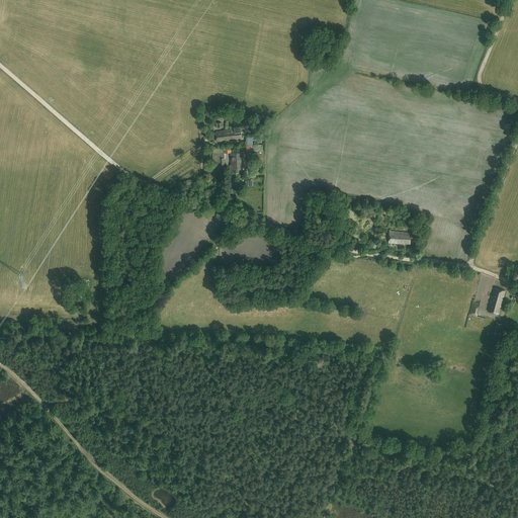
[(223,131),(216,132),(217,142),(224,141),(224,140),(242,138),(241,128),(223,131)]
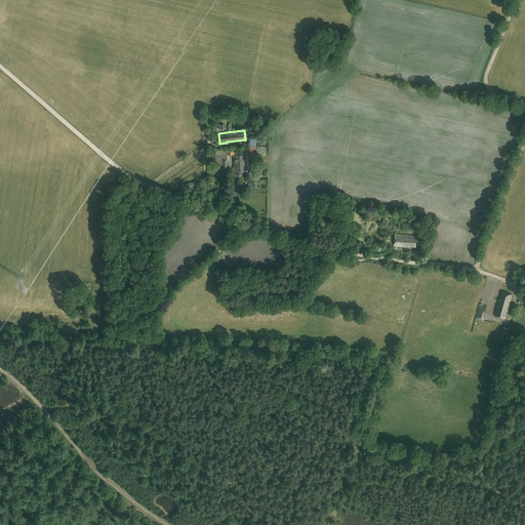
[(227,154),(216,155),(216,163),(218,163),(218,168),(215,168),(215,169),(217,169),(217,170),(228,169),(227,154)]
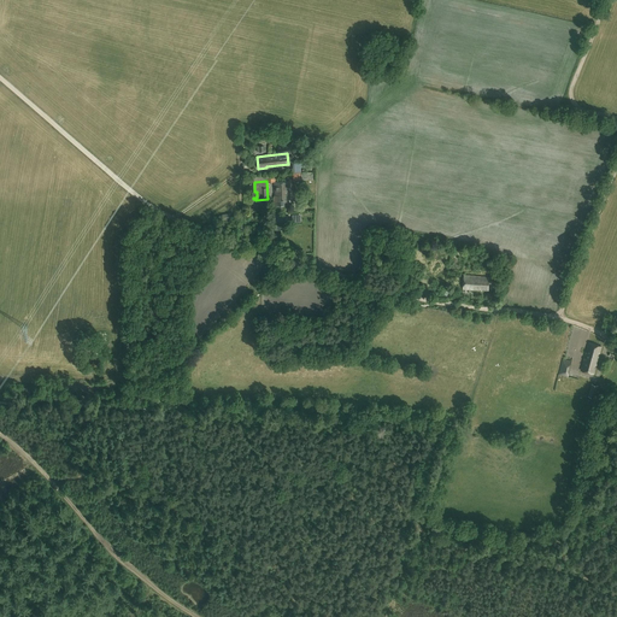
[(291,197),(289,182),(274,182),(275,195),(276,198),(274,198),(274,205),(287,205),(287,199),(289,199),(289,197),(291,197)]
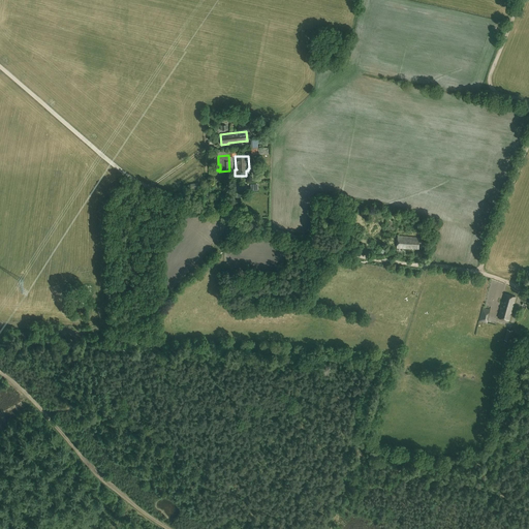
[(397,248),(418,249),(419,238),(397,237),(397,248)]
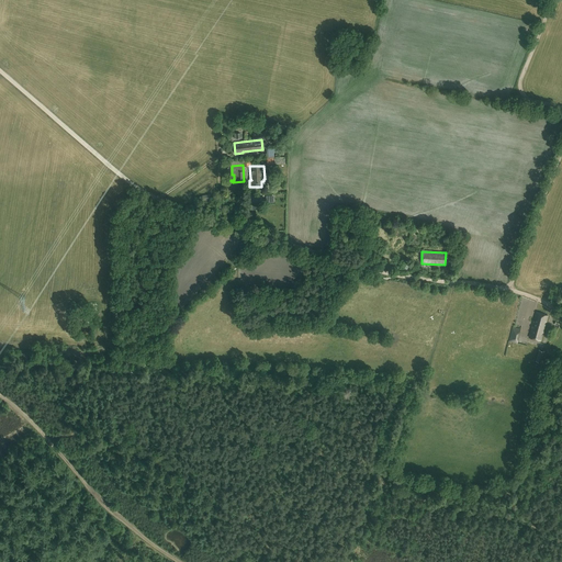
[(532,325),(544,328),(546,325),(544,325),(546,322),(548,316),(536,313),(532,325)]
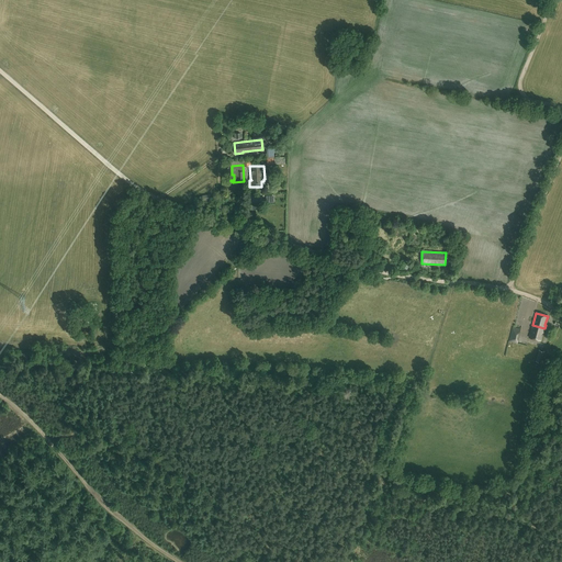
[(543,333),(544,328),(532,325),(529,337),(541,340),(542,336),(541,336),(542,333),(543,333)]
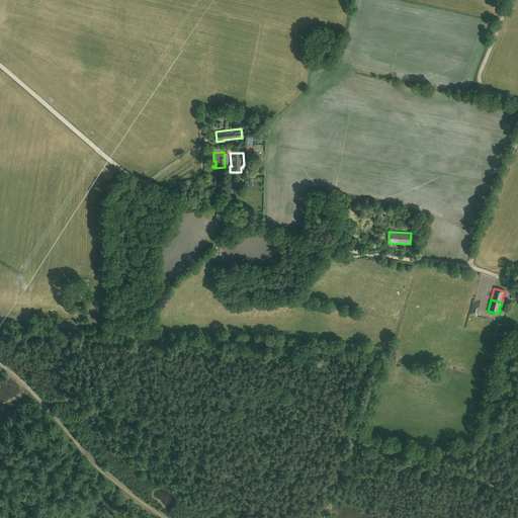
[(477,316),(480,304),(472,301),(469,315),(477,316)]
